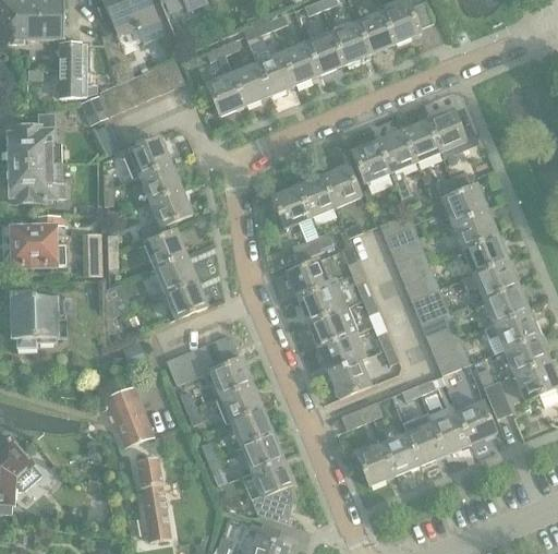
[(0,0),(0,38),(61,39),(62,0),(0,0)]
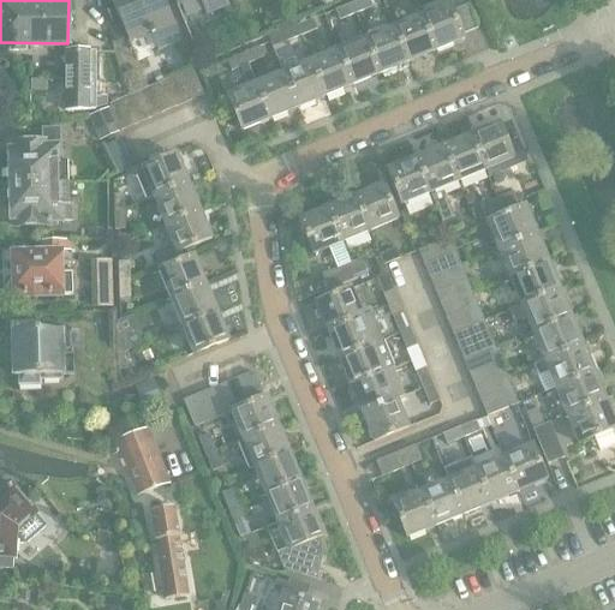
[(159,48),(180,40),(163,0),(113,0),(121,21),(127,35),(130,40),(150,30),(159,48)]
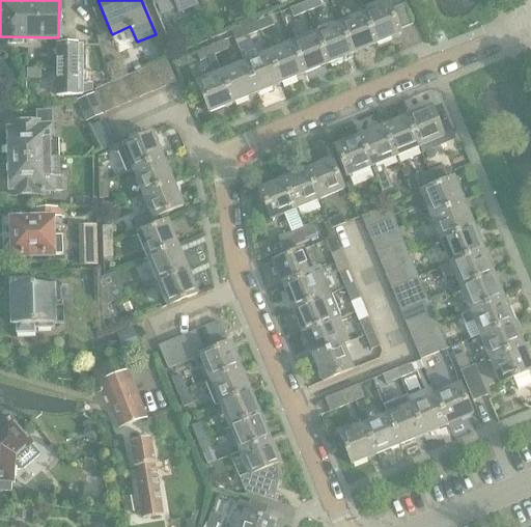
[(151,0),(154,3),(161,0),(173,0),(177,10),(197,2),(196,0),(151,0)]
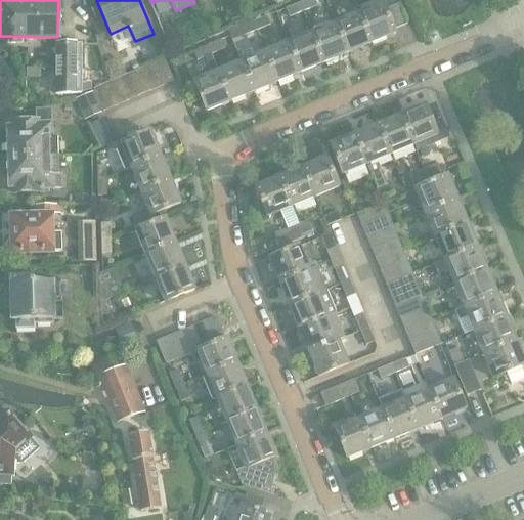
[(302,0),(299,1),(303,10),(317,4),(315,0),(302,0)]
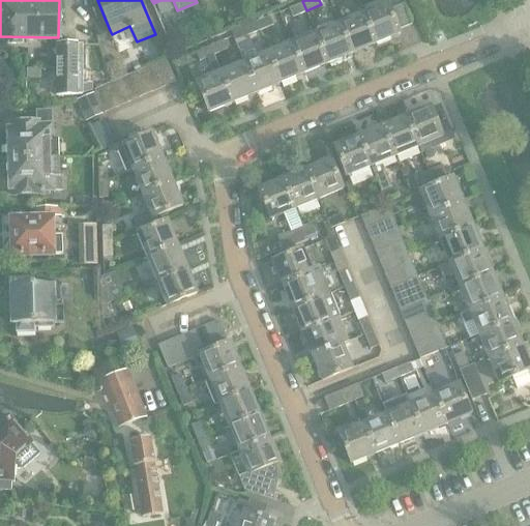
[(386,0),(362,10),(376,40),(400,31),(398,27),(411,22),(403,1),(389,6),(386,0)]
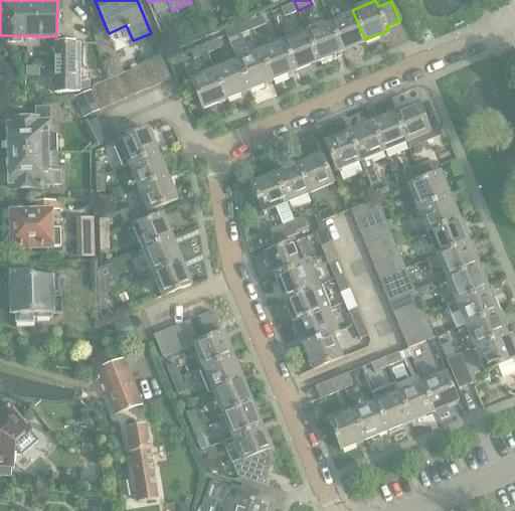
[(285,15),(298,10),(294,1),(281,7),(285,15)]
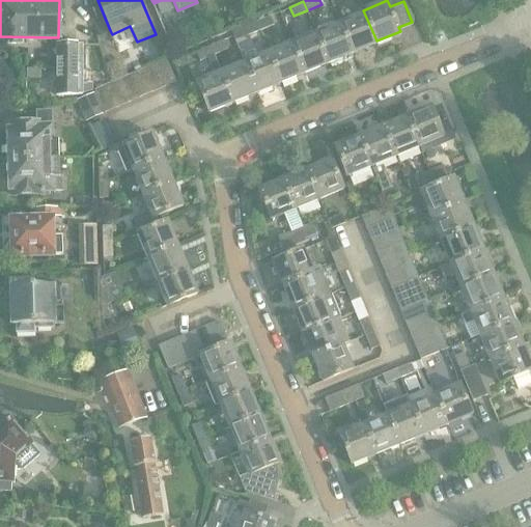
[(363,10),(339,20),(352,51),(376,40),(363,10)]
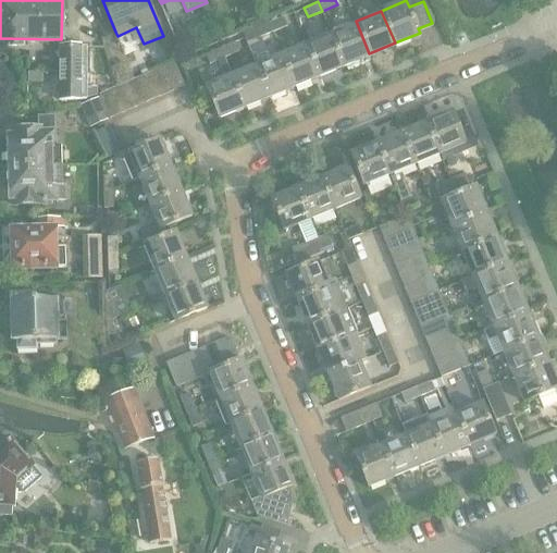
[(284,15),(269,22),(272,31),(287,25),(284,15)]
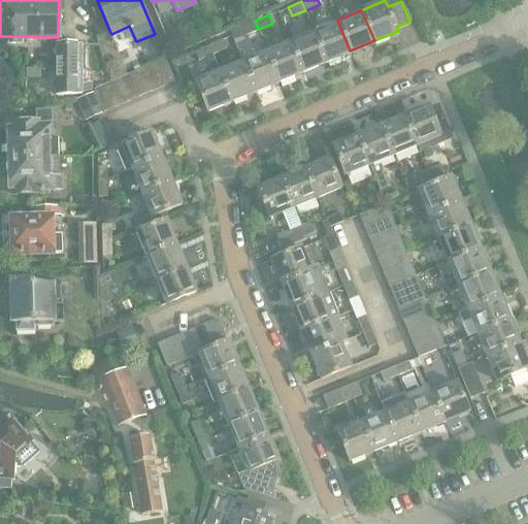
[(104,18),(94,22),(99,34),(109,30),(104,18)]
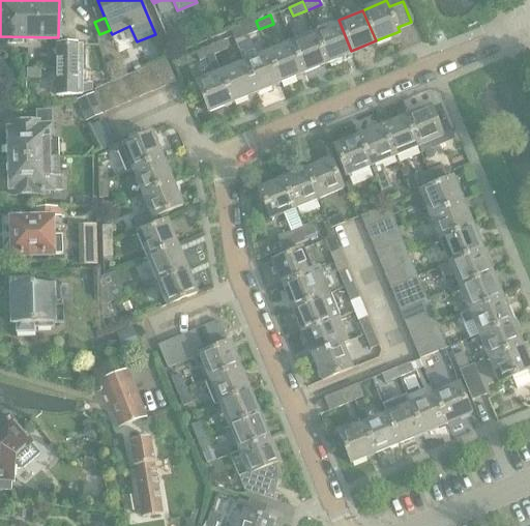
[(339,20),(315,30),(327,60),(351,51),(339,20)]
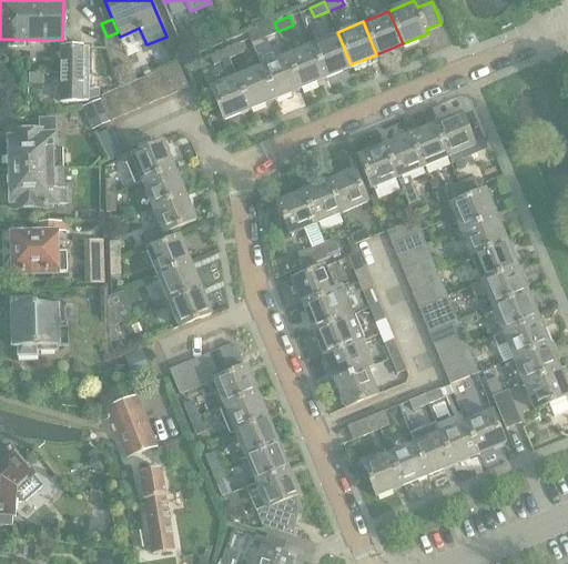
[(262,37),(277,31),(274,22),(259,28),(262,37)]
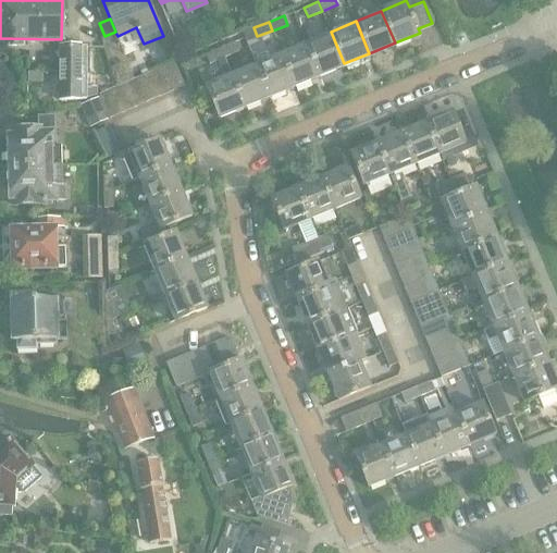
[(331,32),(307,41),(320,74),(344,63),(331,32)]
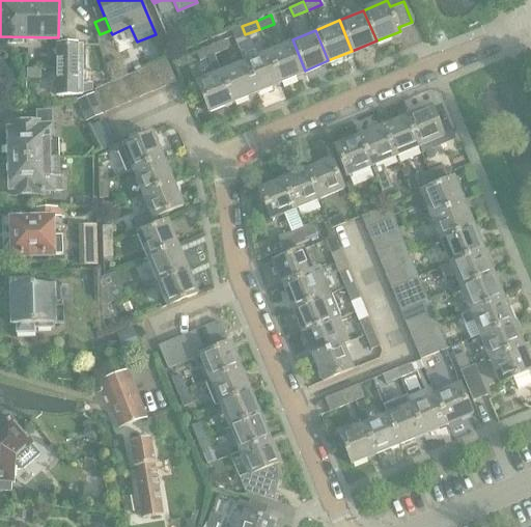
[(224,38),(210,45),(214,53),(227,47),(224,38)]
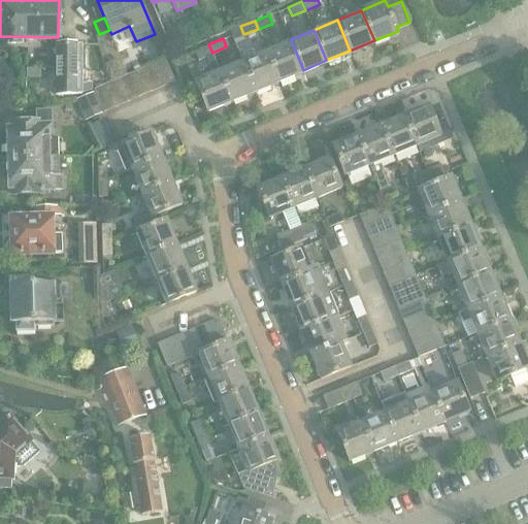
[(291,39),(266,48),(279,79),(303,70),(291,39)]
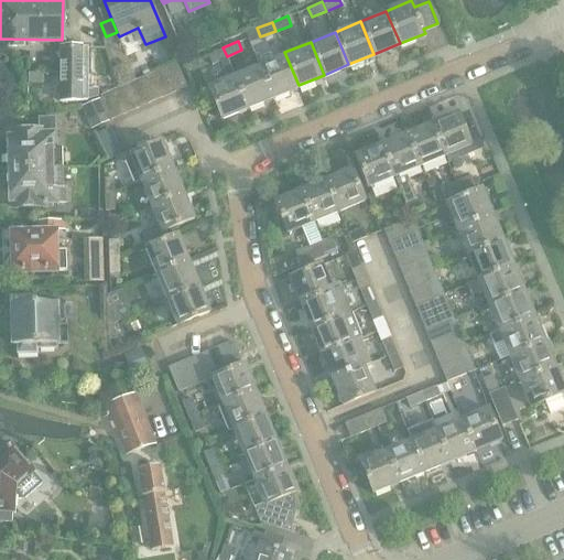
[(60,97),(86,97),(98,94),(98,87),(86,87),(86,45),(60,45),(60,97)]
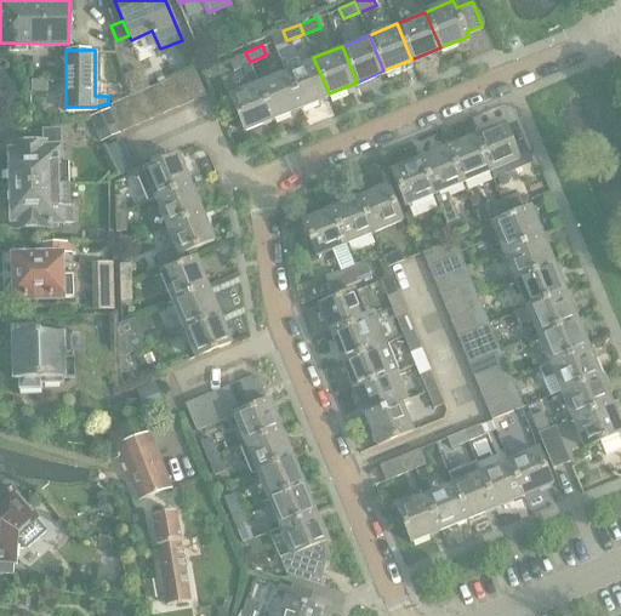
[(245,52),(229,58),(233,68),(243,64),(250,62),(245,52)]
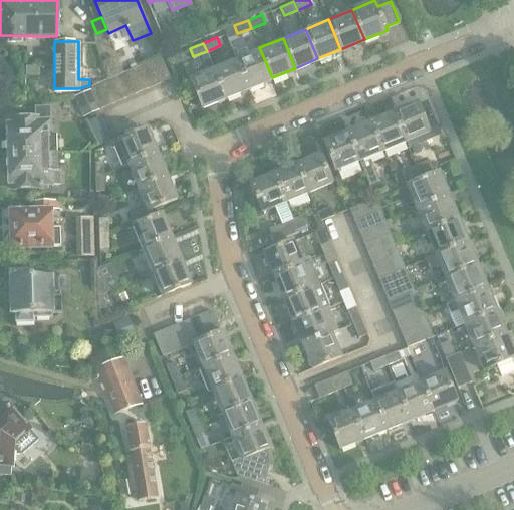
[(259,47),(235,57),(248,87),(272,77),(259,47)]
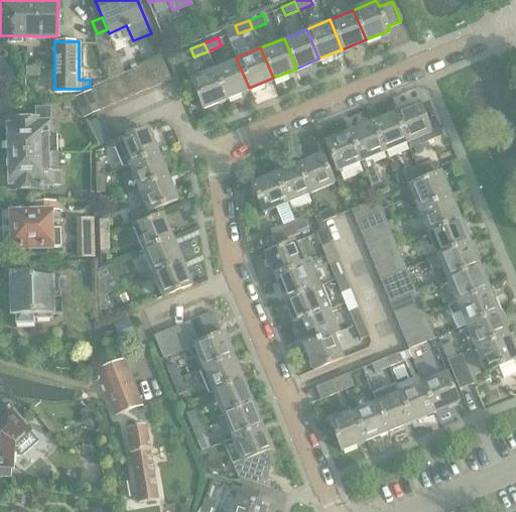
[(202,107),(227,97),(214,67),(208,51),(202,53),(208,70),(188,78),(202,107)]
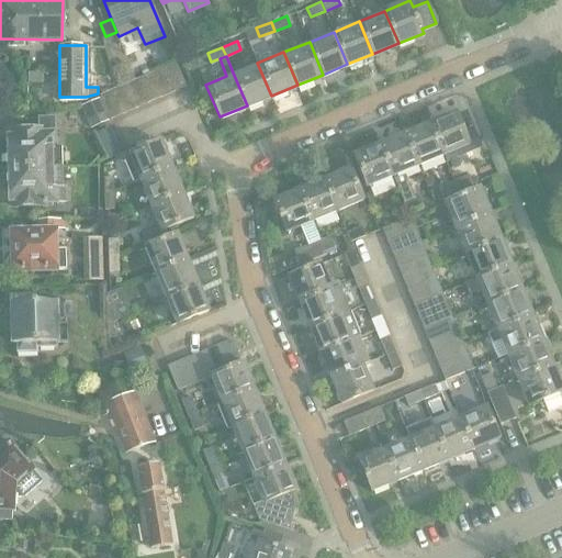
[(175,59),(163,65),(172,88),(184,82),(175,59)]
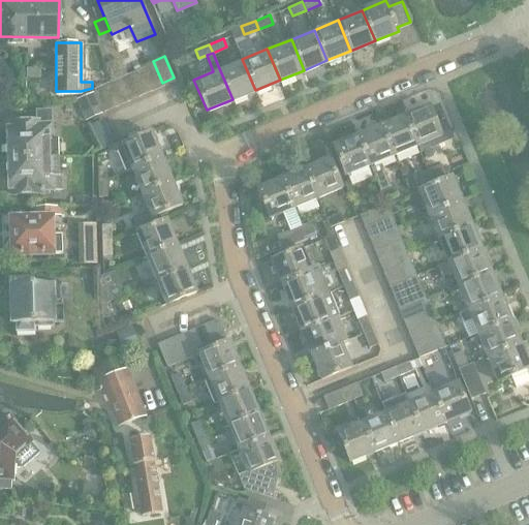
[(242,59),(219,68),(232,99),(255,90),(242,59)]
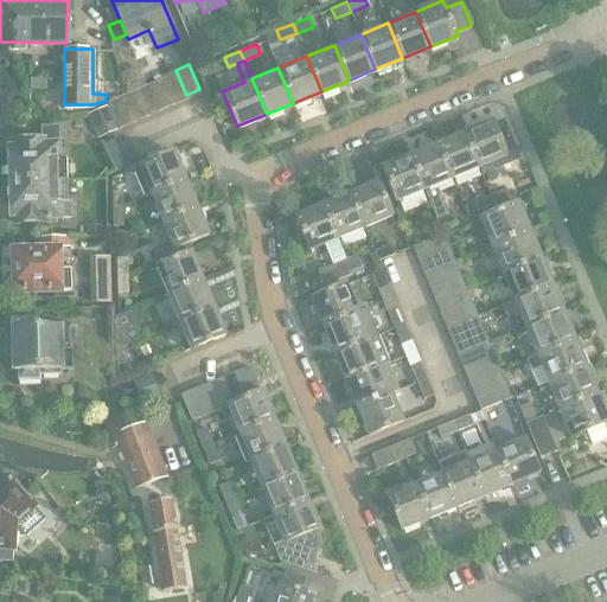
[(176,70),(163,76),(173,101),(186,95),(176,70)]
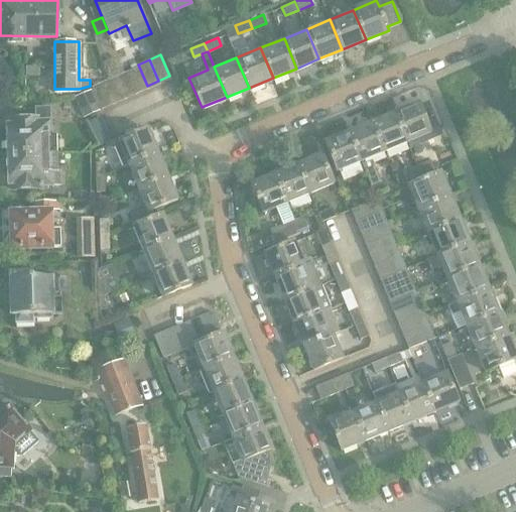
[(26,73),(38,72),(38,64),(26,64),(26,73)]
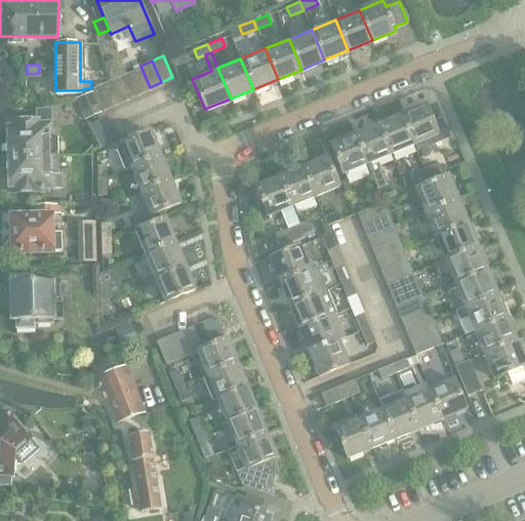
[(140,66),(128,71),(137,92),(150,87),(140,66)]
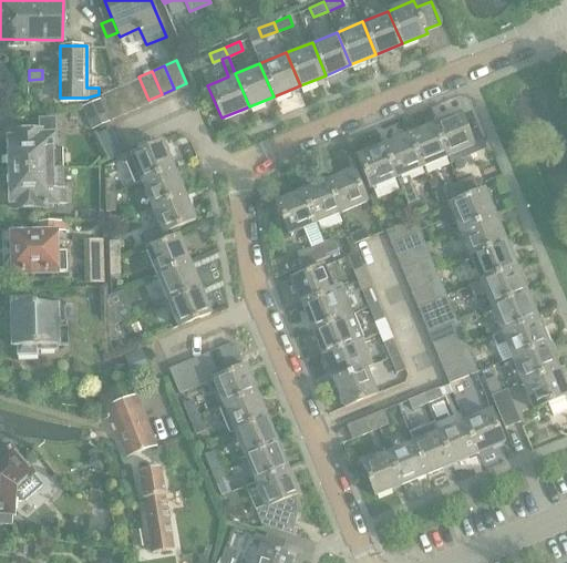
[(138,77),(126,82),(136,105),(148,100),(138,77)]
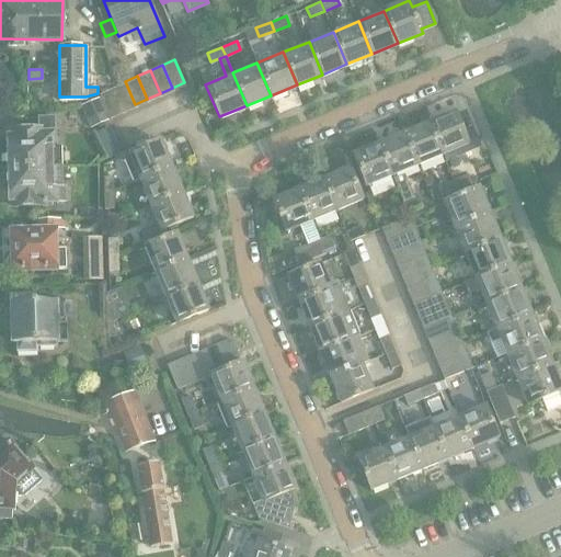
[(125,81),(112,87),(122,110),(135,104),(125,81)]
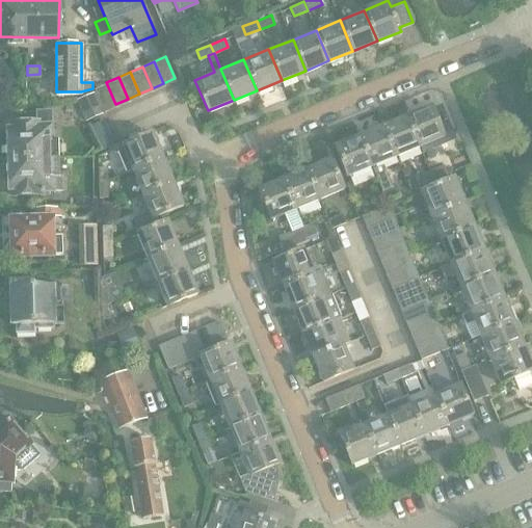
[(94,87),(96,91),(103,109),(115,104),(106,82),(94,87)]
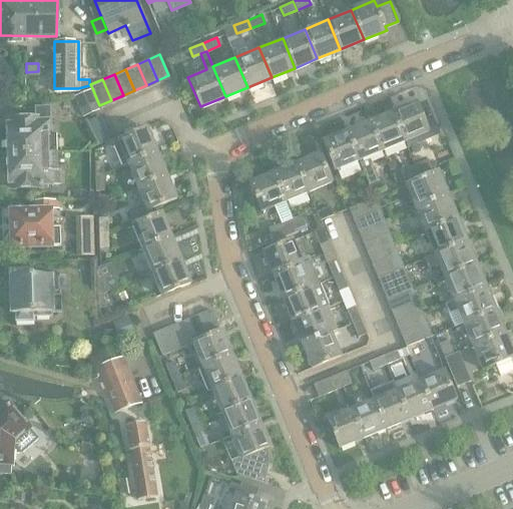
[(82,113),(99,105),(92,88),(74,95),(82,113)]
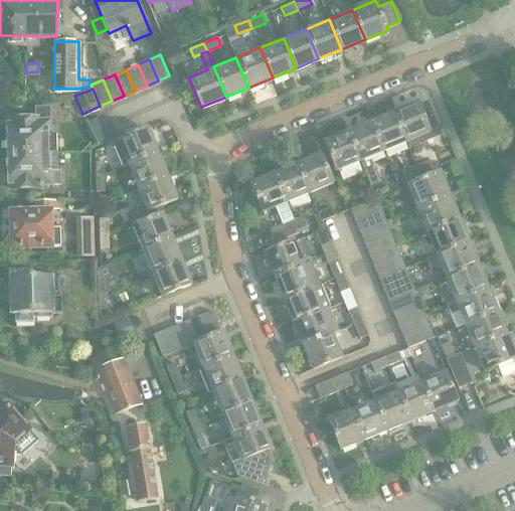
[(416,102),(395,111),(406,140),(428,131),(427,128),(436,125),(426,102),(417,105),(416,102)]
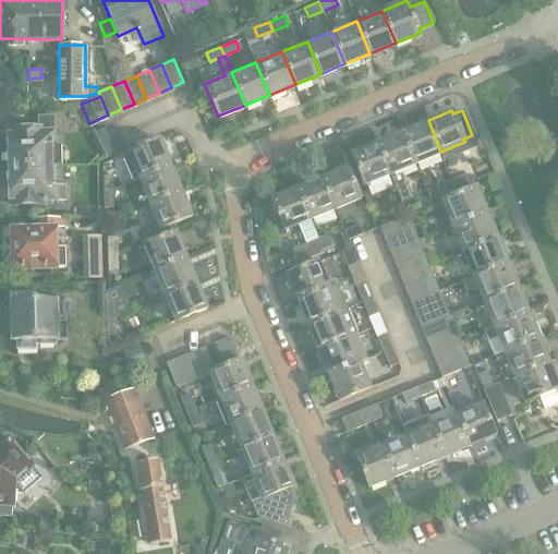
[(52,144),(52,130),(56,129),(55,113),(37,115),(38,127),(13,128),(14,133),(8,133),(9,147),(5,151),(5,159),(9,161),(9,165),(61,164),(60,144),(52,144)]
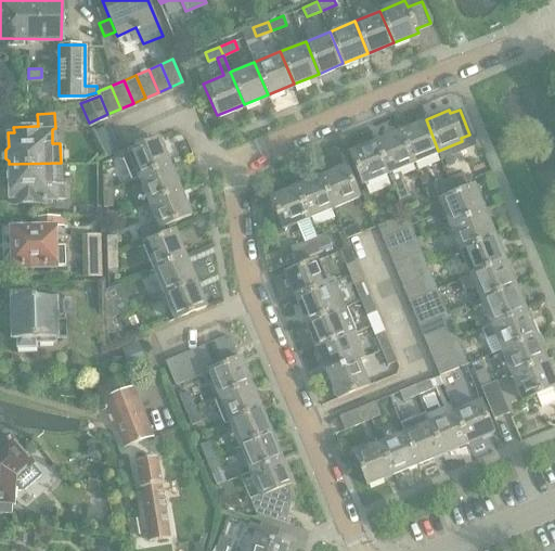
[(426,119),(400,130),(413,162),(438,151),(426,119)]
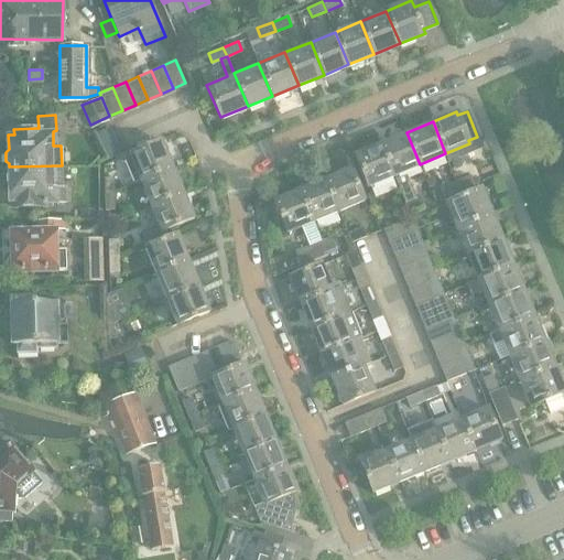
[(407,132),(382,142),(396,174),(394,174),(405,201),(415,196),(405,170),(420,164),(407,132)]
